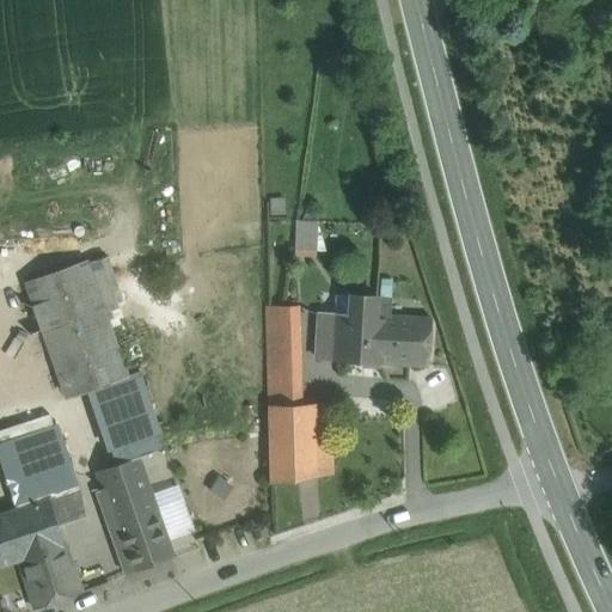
[(317,222),(298,220),(294,255),(313,256),(317,222)]
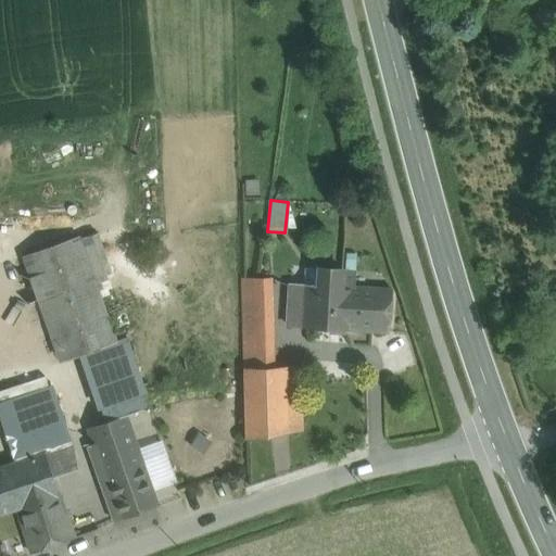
[(77,239),(24,257),(61,359),(114,341),(91,279),(111,273),(96,234),(77,239)]
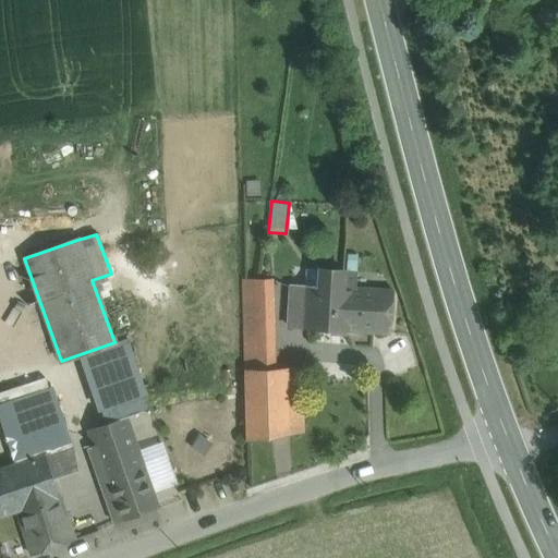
[(355,288),(342,287),(343,271),(320,269),(306,269),(305,287),(306,287),(305,325),(304,327),(331,329),(331,328),(346,329),(346,330),(389,334),(392,290),(355,288)]
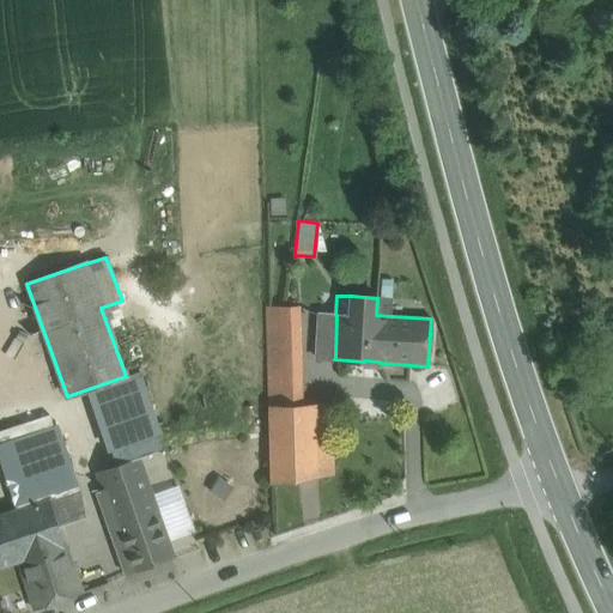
[(392,299),(377,298),(376,315),(390,316),(392,299)]
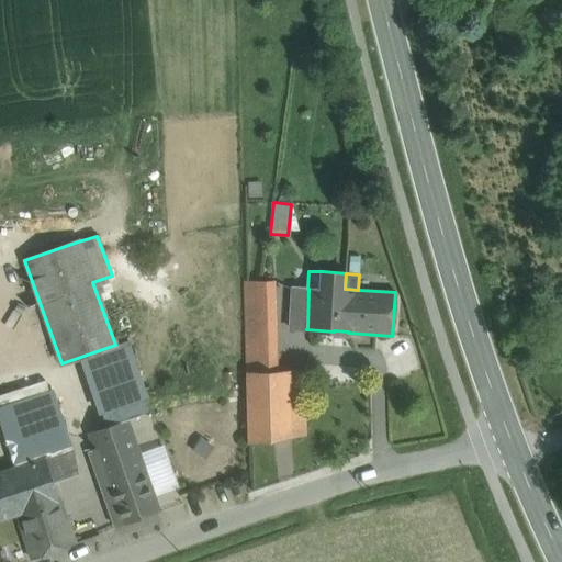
[(274,281),(244,281),(246,372),(277,371),(274,281)]
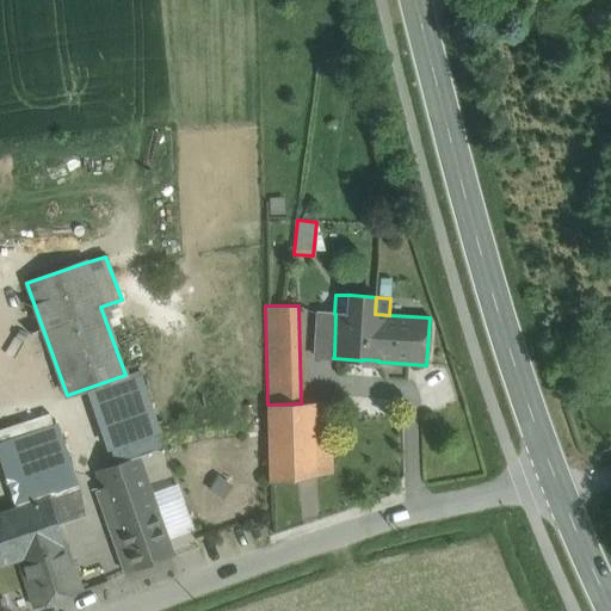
[(334,314),(318,313),(315,355),(334,356),(335,314),(334,314)]
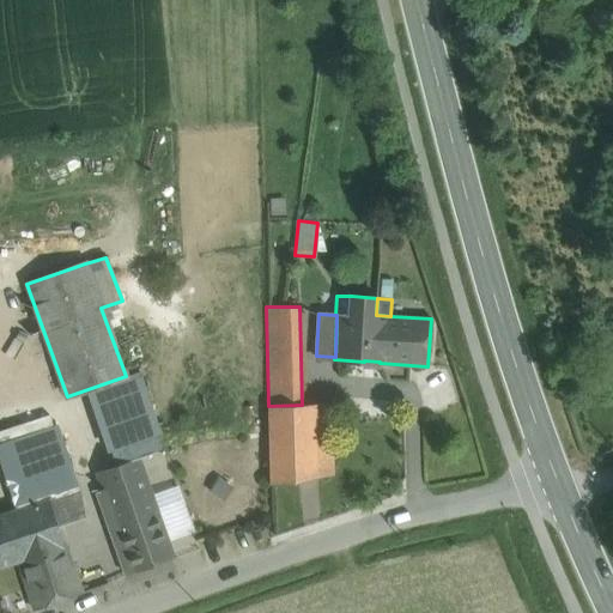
[(126,378),(96,388),(107,419),(137,408),(126,378)]
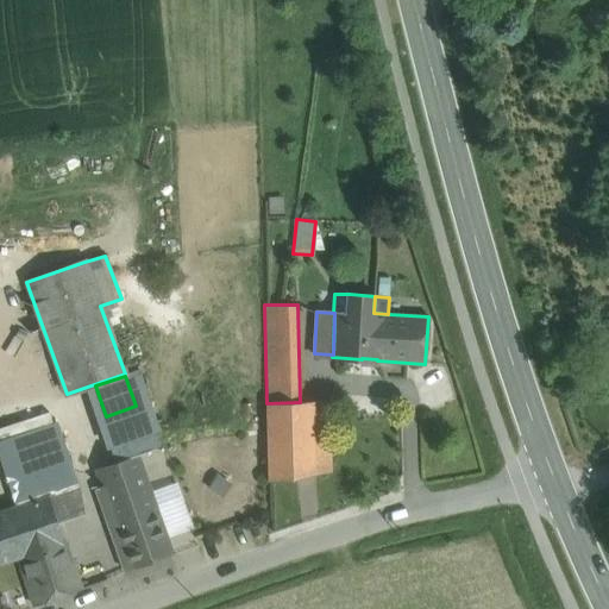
[(300,402),(267,403),(268,482),(331,472),(330,401),(300,402)]
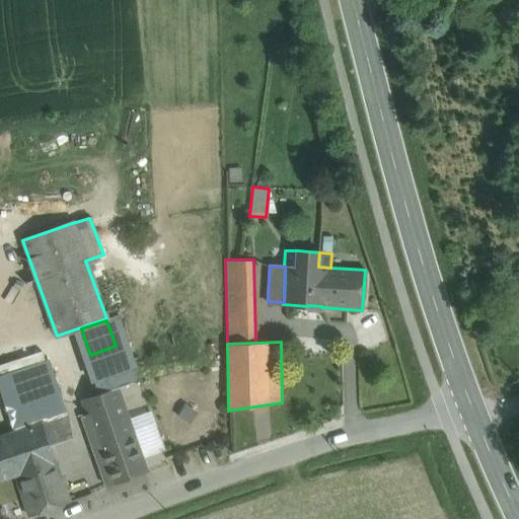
[(90,355),(89,355),(102,392),(116,388),(129,384),(116,346),(90,355)]
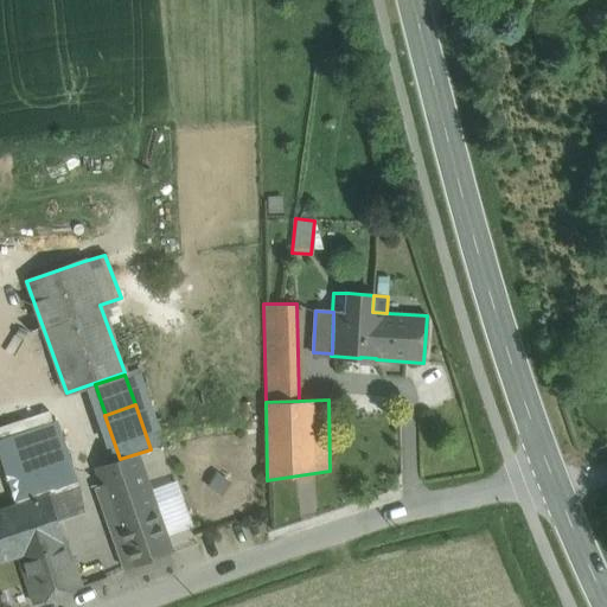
[(49,493),(49,494),(78,485),(57,421),(1,440),(23,503),(49,493)]
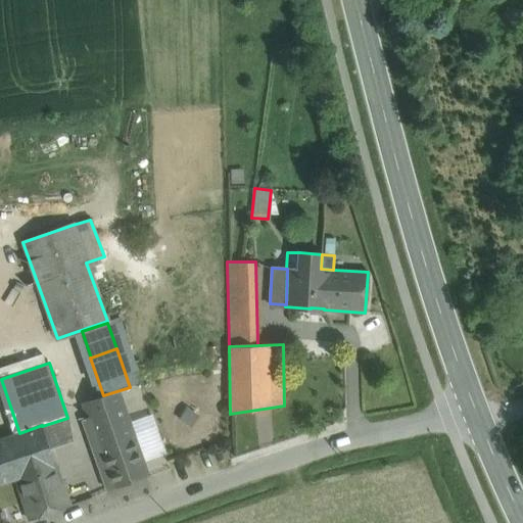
[(103,395),(84,402),(89,419),(82,421),(102,477),(98,479),(103,493),(146,477),(116,391),(103,395)]
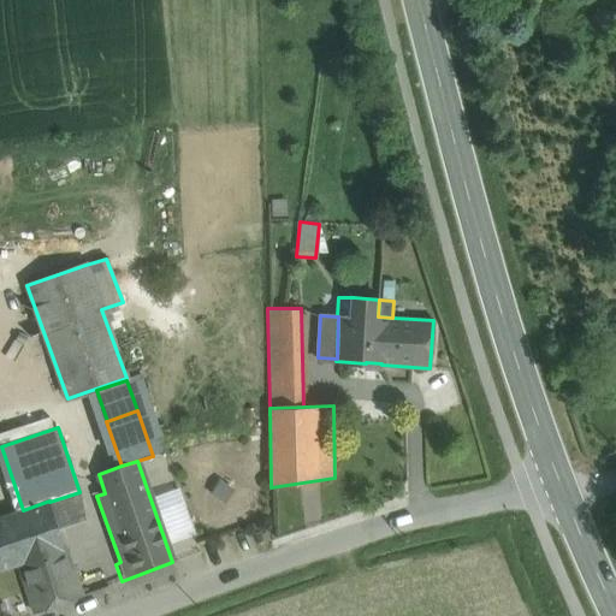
[(59,531),(86,522),(80,492),(49,502),(59,531)]
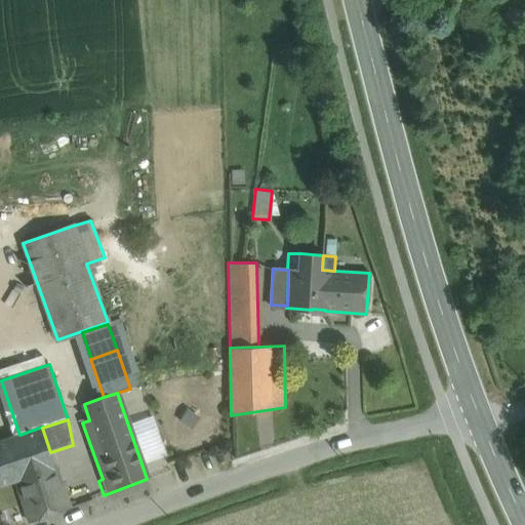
[(19,435),(0,440),(0,486),(17,481),(55,468),(50,452),(42,428),(42,427),(19,435)]
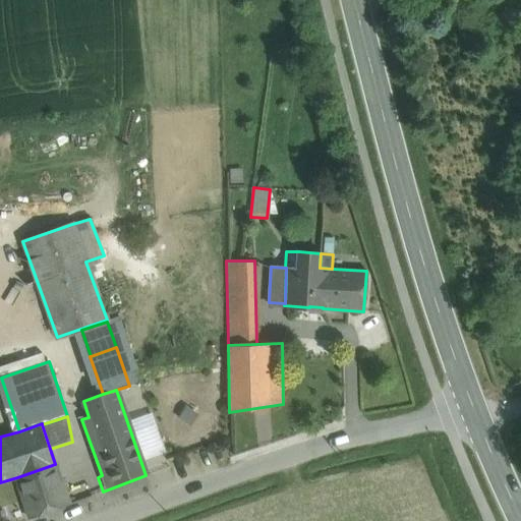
[(55,464),(17,477),(30,518),(67,504),(55,464)]
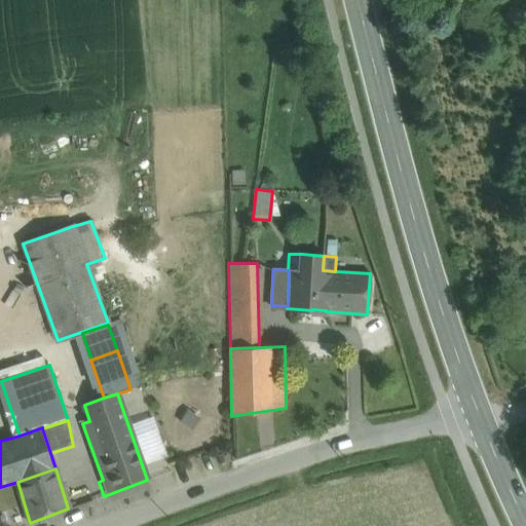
All buildings are outlined.
